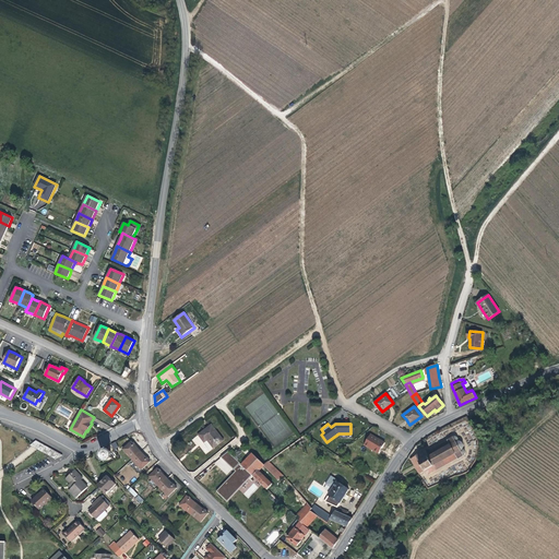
[(210,451),(224,440),(212,425),(199,435),(205,443),(204,443),(210,451)]
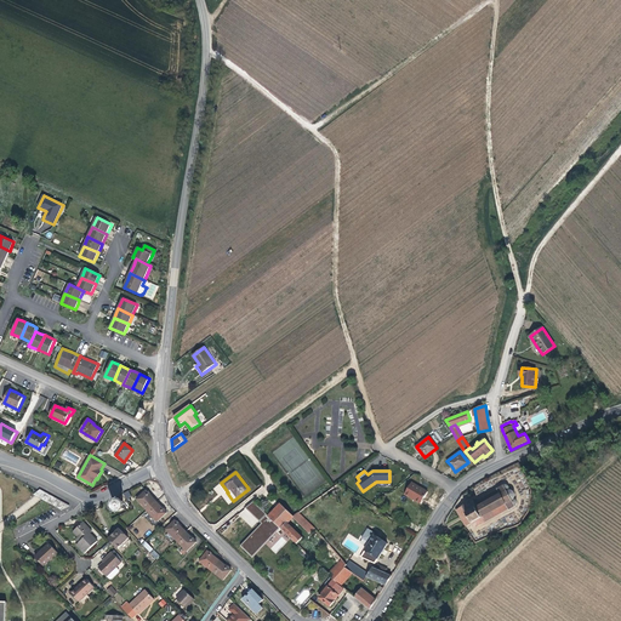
[(421,503),(428,493),(422,488),(421,489),(419,488),(419,486),(412,483),(405,495),(421,503)]
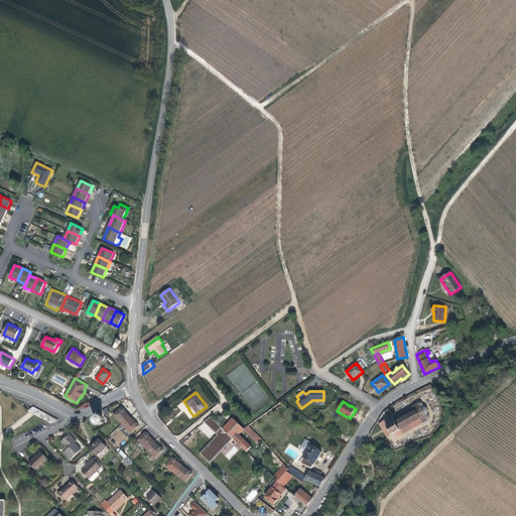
[(395,439),(423,423),(428,420),(429,420),(430,419),(430,418),(430,417),(430,416),(430,415),(429,415),(429,414),(428,414),(428,413),(429,413),(429,412),(428,411),(428,410),(428,409),(427,408),(426,407),(425,407),(424,407),(423,407),(423,406),(423,405),(423,404),(422,403),(421,403),(420,402),(419,403),(395,417),(394,415),(384,421),(393,435),(395,439)]
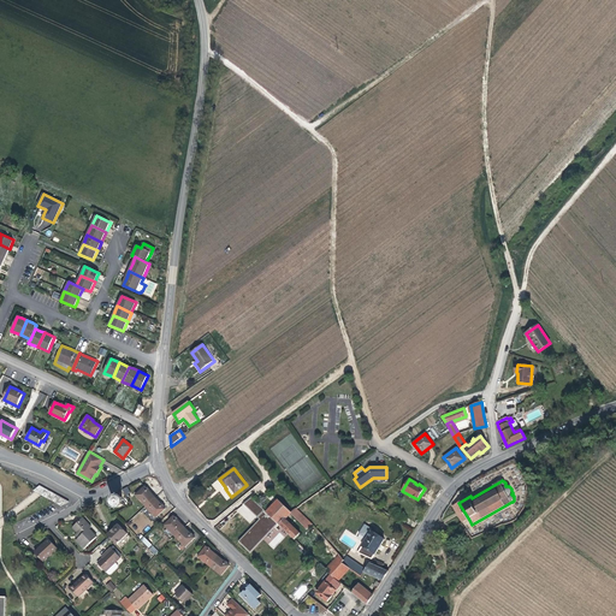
[(70,502),(40,485),(37,487),(35,489),(33,491),(55,503),(61,507),(70,502)]
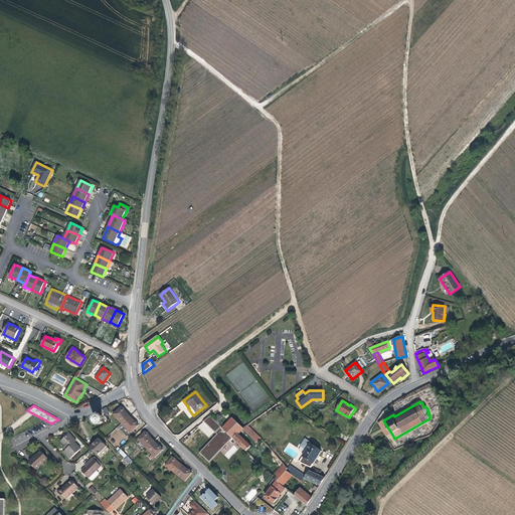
[(126,410),(122,406),(114,414),(122,423),(130,415),(126,410)]
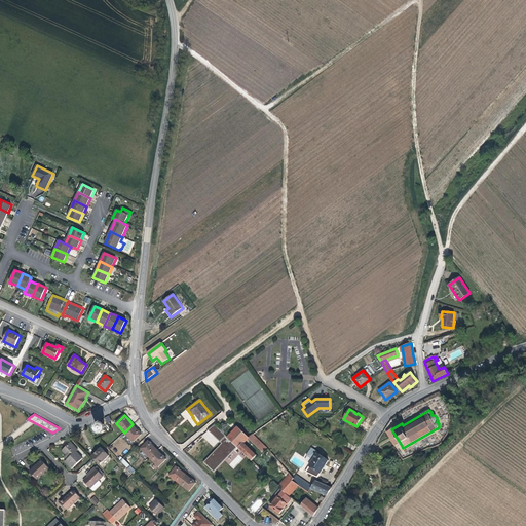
[(138,429),(133,424),(124,433),(134,442),(142,435),(138,429)]
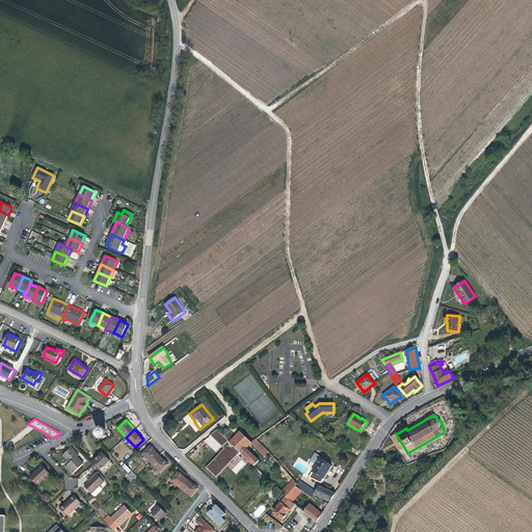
[(229,442),(216,429),(211,435),(224,449),(206,468),(216,478),(240,453),(229,442)]
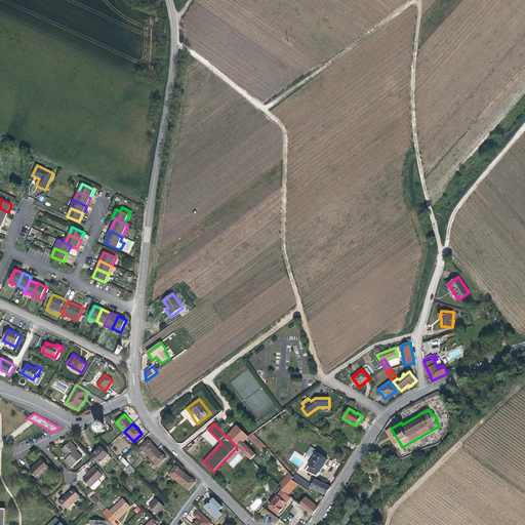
[(255,454),(243,442),(247,437),(248,437),(236,425),(226,436),(237,447),(250,459),(255,454)]
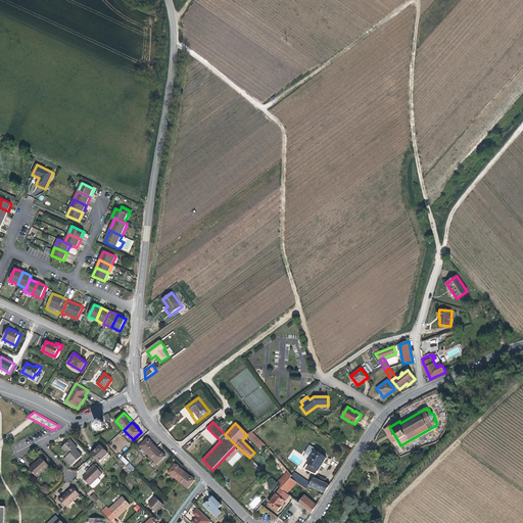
[(398,441),(389,427),(384,429),(393,444),(398,441)]
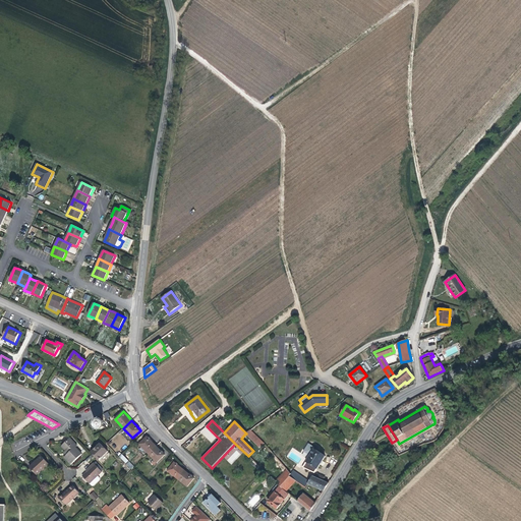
[(265,443),(250,429),(246,433),(245,433),(259,448),(265,443)]
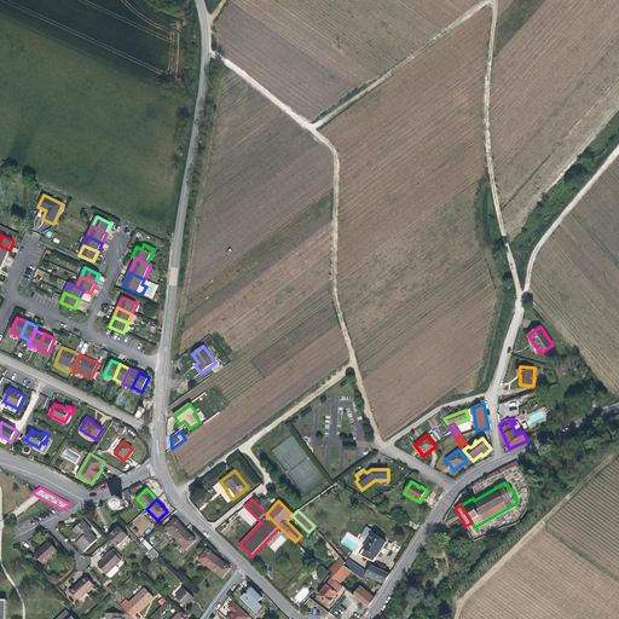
[(177,539),(185,530),(180,524),(175,519),(166,527),(171,532),(168,534),(173,541),(175,538),(177,539)]
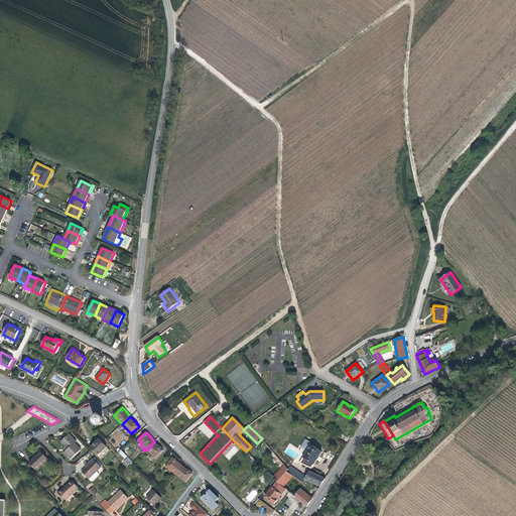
[(71,460),(82,449),(76,443),(77,441),(70,433),(65,438),(60,441),(66,446),(68,448),(66,450),(63,453),(71,460)]
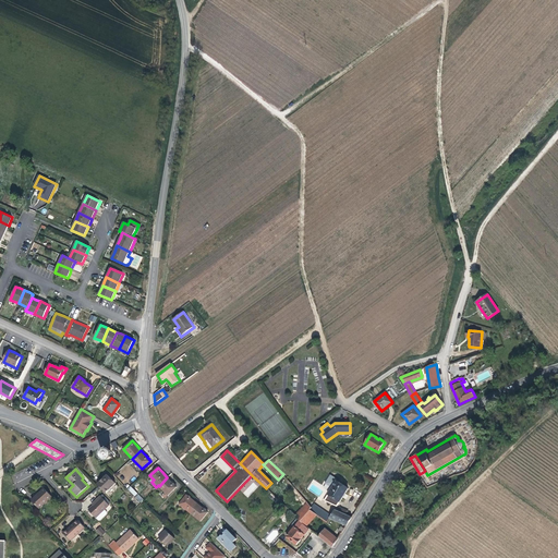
[(106,493),(116,483),(108,475),(102,480),(98,484),(106,493)]
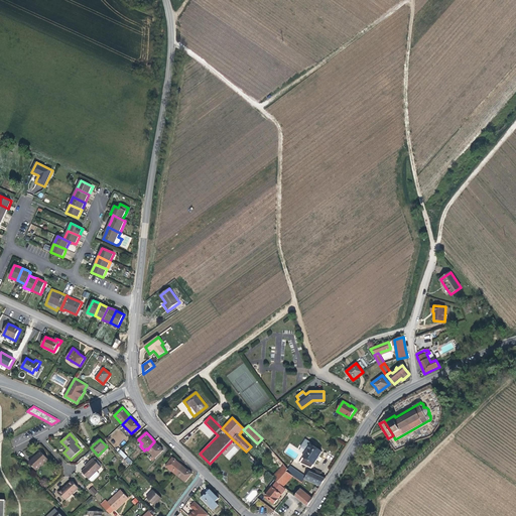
[(155,459),(163,450),(159,446),(154,441),(147,449),(155,459)]
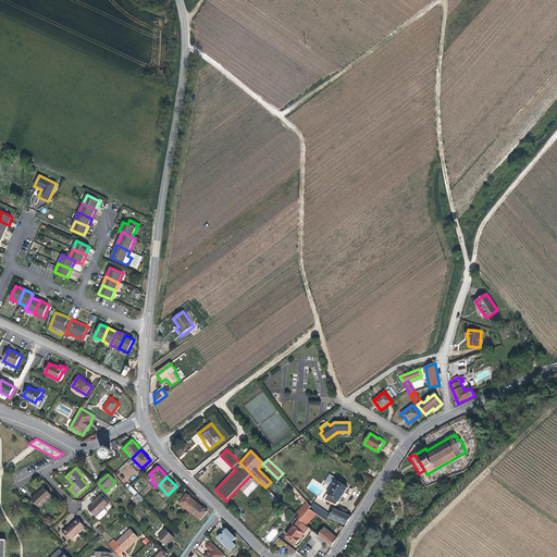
[(343,496),(348,487),(342,484),(342,483),(342,481),(339,480),(337,480),(337,481),(336,480),(323,499),(336,506),(343,496)]
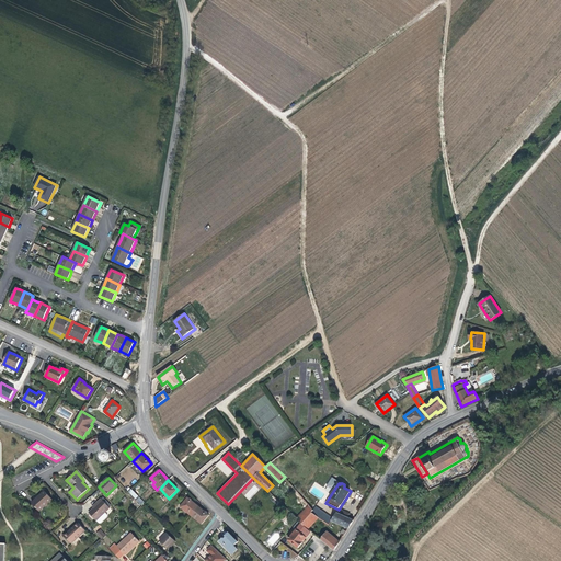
[(139,496),(132,489),(129,492),(136,499),(139,496)]
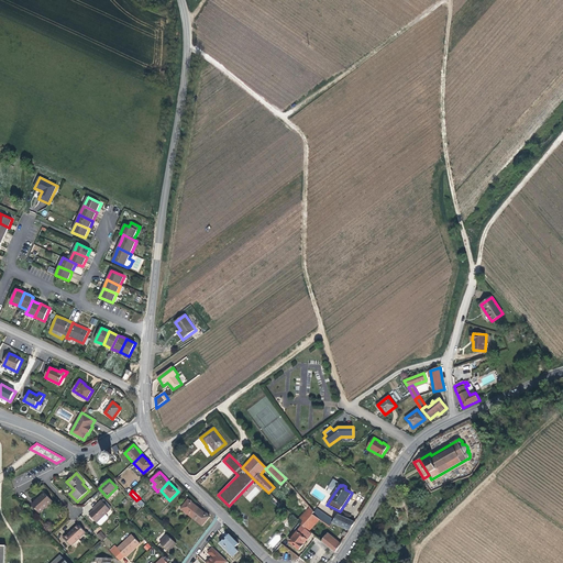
[(40,514),(53,501),(45,493),(42,496),(41,497),(40,498),(32,505),(40,514)]
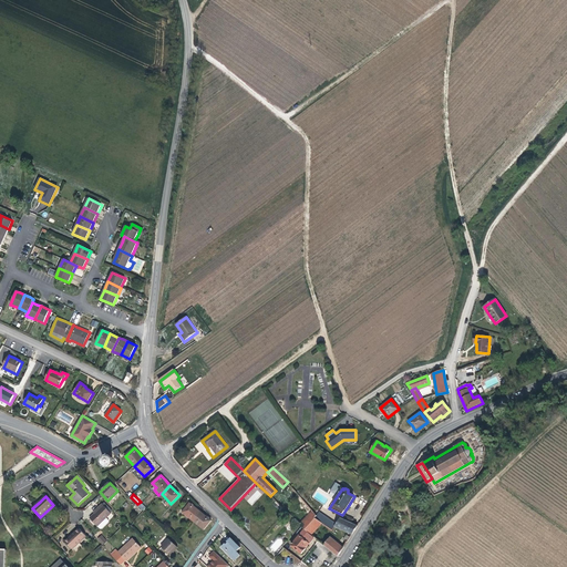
[(146,507),(141,502),(137,504),(144,511),(146,507)]
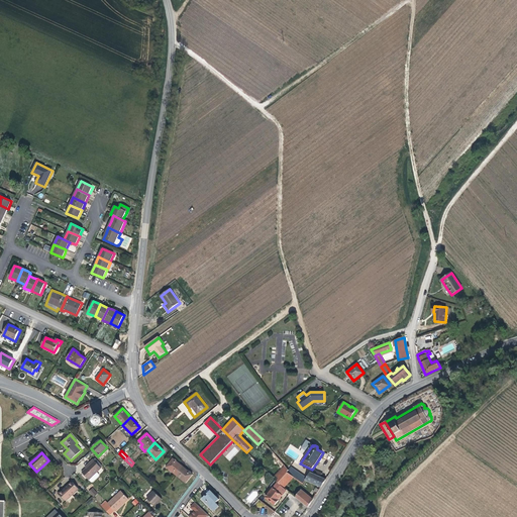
[(176,476),(183,467),(178,461),(174,458),(167,468),(176,476)]
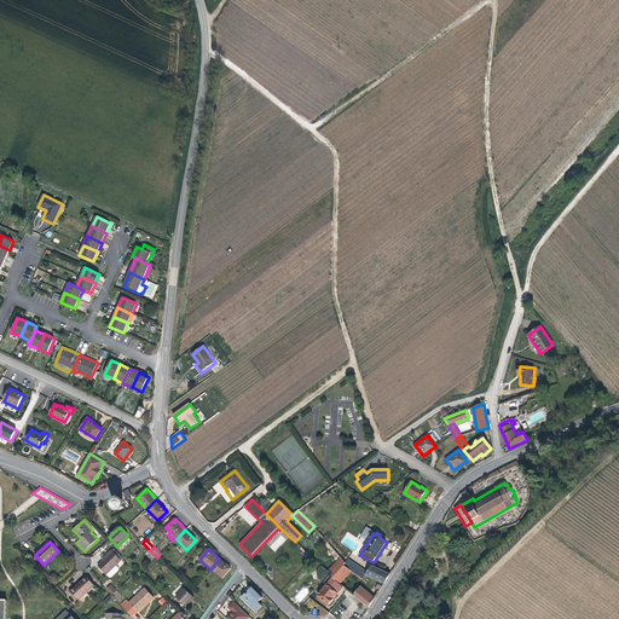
[(106,576),(122,560),(113,550),(109,554),(110,555),(104,561),(98,566),(106,576)]
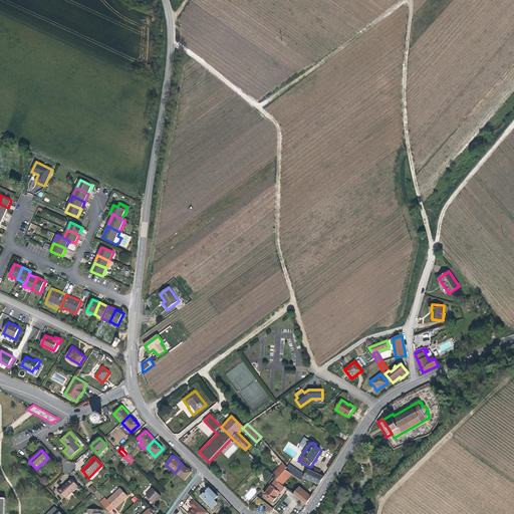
[(282,485),(292,474),(286,470),(287,468),(283,463),(272,476),(282,485)]
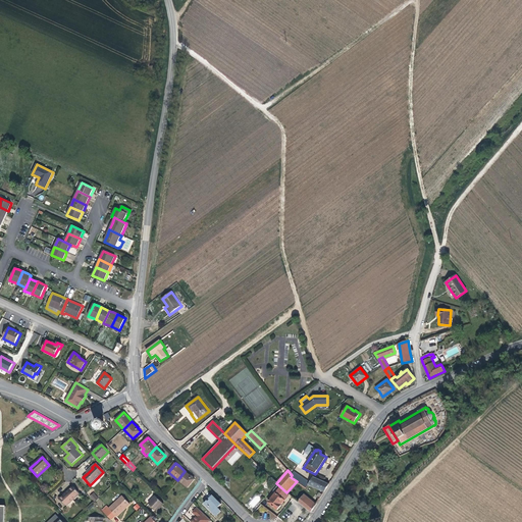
[(188,488),(195,479),(190,475),(185,471),(177,480),(188,488)]
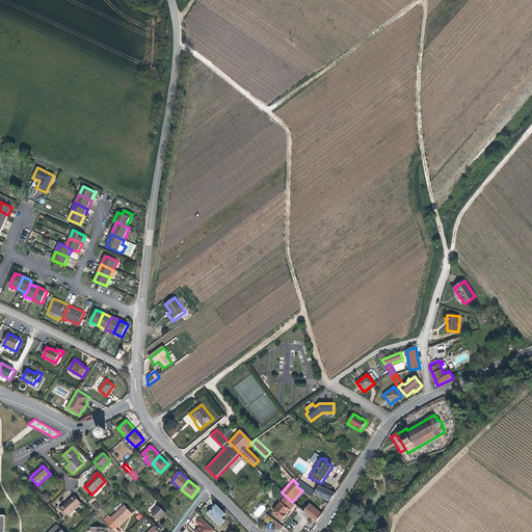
[(314,495),(308,489),(309,487),(299,481),(297,484),(296,486),(302,490),(312,498),(314,495)]
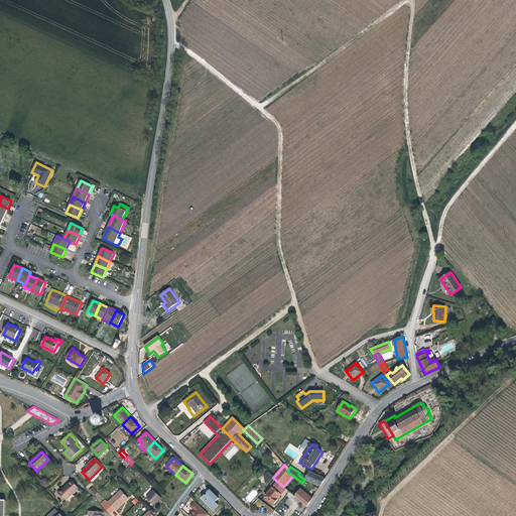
[(320,486),(326,479),(320,476),(314,474),(310,472),(305,479),(313,483),(320,486)]
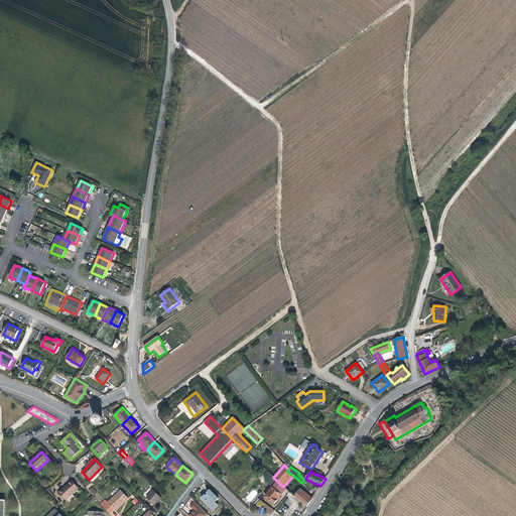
[(67,500),(80,488),(73,481),(68,484),(59,493),(67,500)]
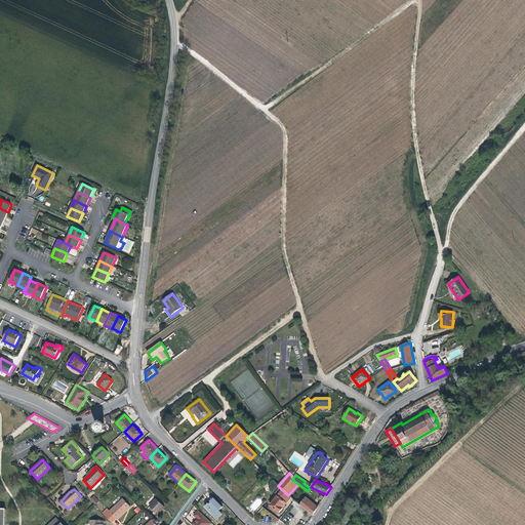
[(89,499),(94,505),(99,500),(94,495),(89,499)]
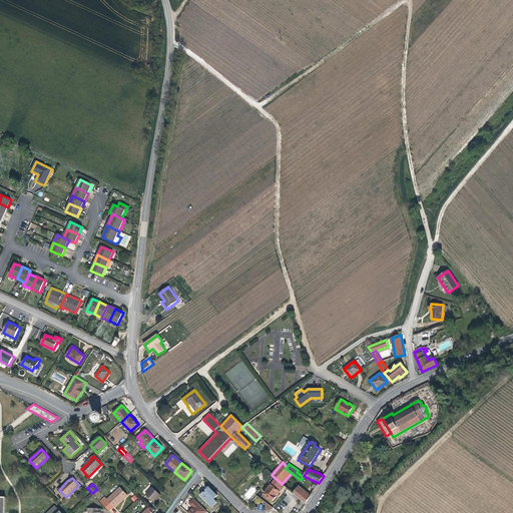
[(273,501),(278,496),(277,496),(278,494),(280,491),(271,484),(263,493),(273,501)]
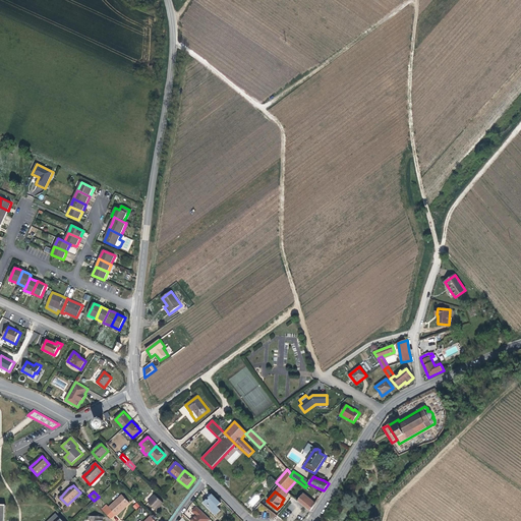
[(119,513),(130,503),(122,495),(109,507),(116,516),(119,513)]
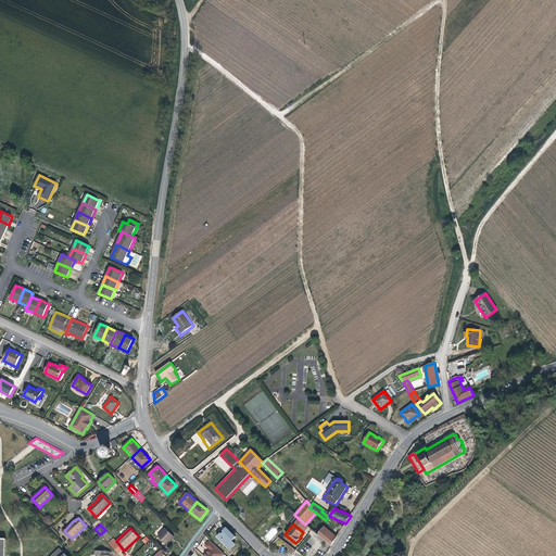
[(171,541),(175,536),(166,528),(159,536),(167,545),(171,541)]
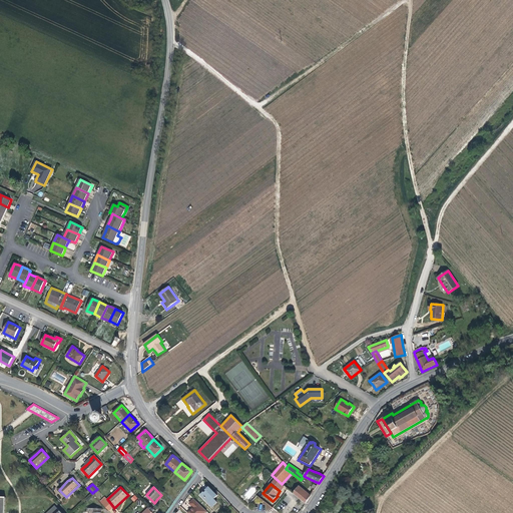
[(214,499),(218,496),(209,487),(204,491),(200,495),(212,507),(217,502),(214,499)]
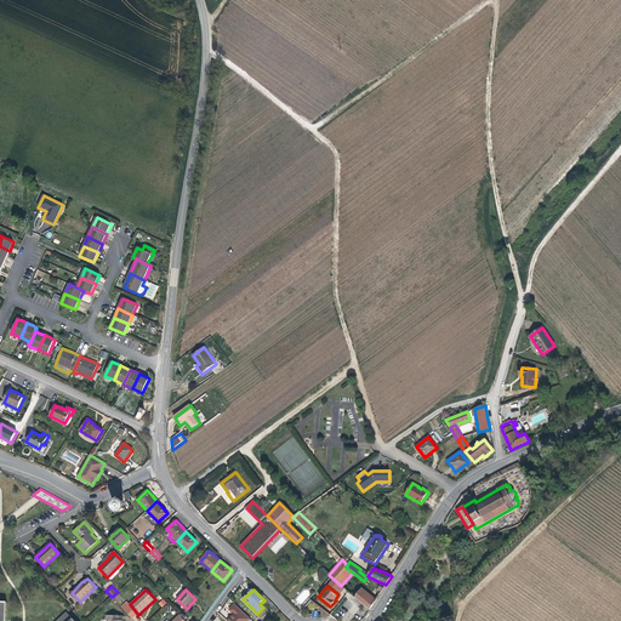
[(375,602),(360,591),(359,591),(358,592),(357,591),(355,591),(353,596),(363,604),(370,610),(375,602)]
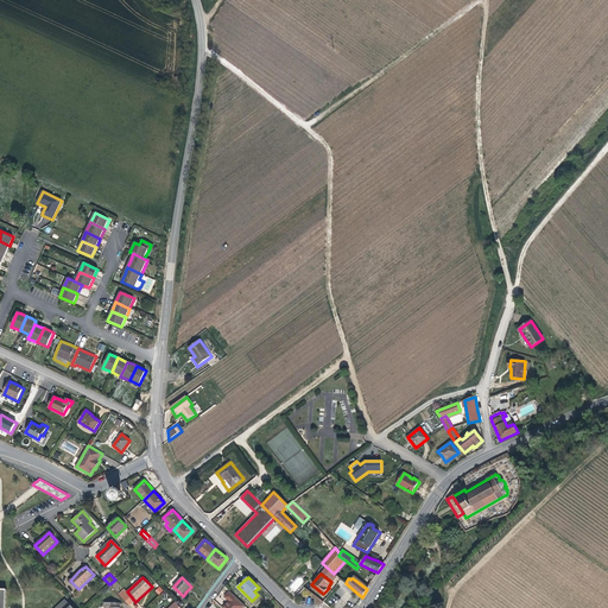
[(244,607),(246,606),(236,596),(230,591),(226,595),(229,599),(230,600),(229,601),(223,607),(244,607)]
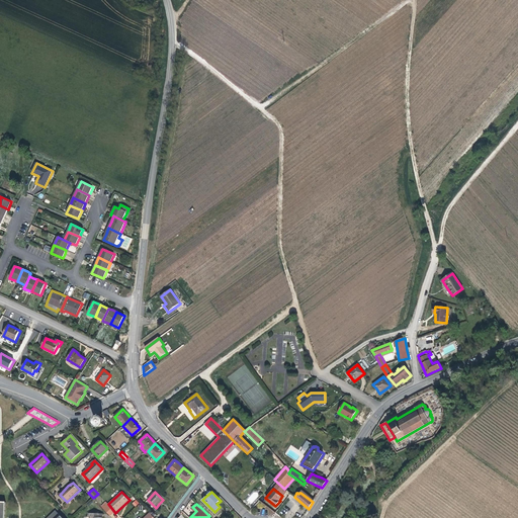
All buildings are outlined.
